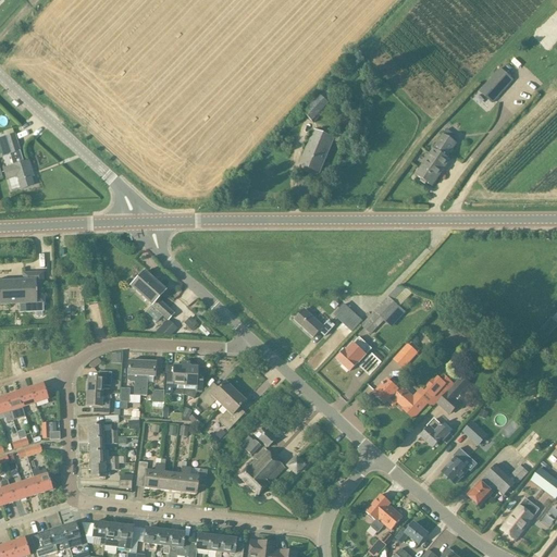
[(514,81),(500,69),(484,86),(497,98),(514,81)]
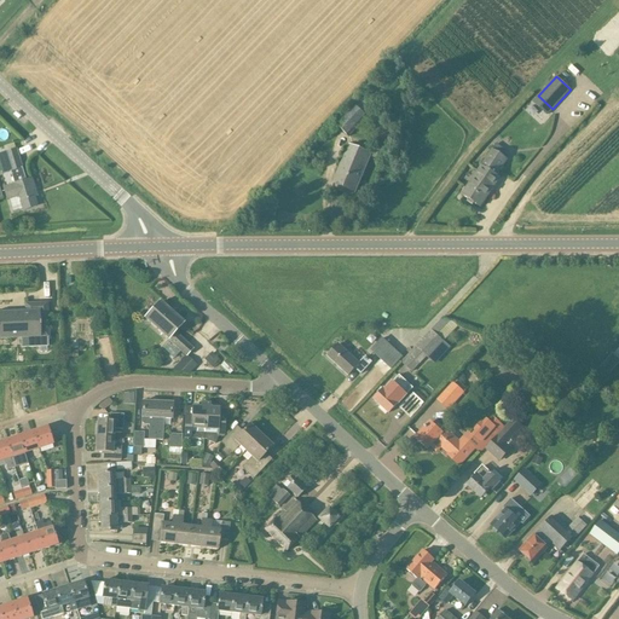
[(364,97),(335,125),(350,139),(368,119),(376,109),(364,97)]
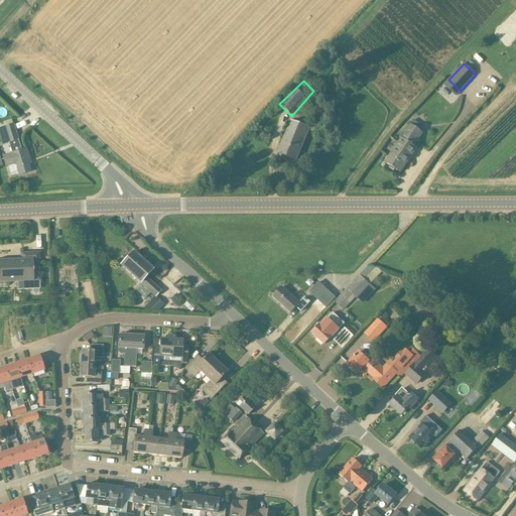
[(319,134),(325,122),(314,118),(309,130),(319,134)]
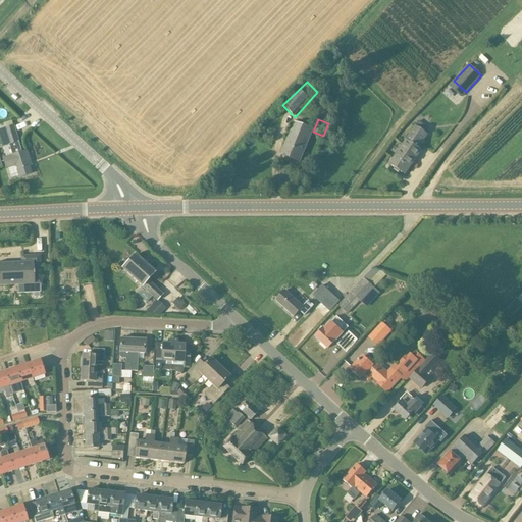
[(419,121),(415,126),(389,164),(406,175),(421,151),(418,149),(427,135),(424,133),(427,128),(419,121)]
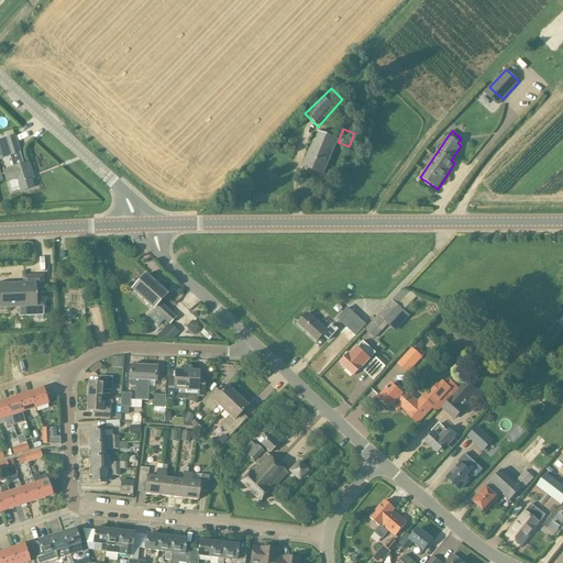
[(318,133),(304,167),(323,176),(338,142),(318,133)]
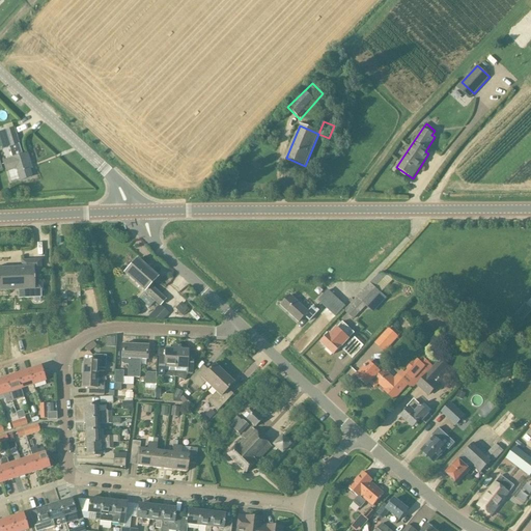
[(31,177),(29,169),(31,168),(27,154),(22,156),(14,129),(0,133),(0,144),(2,150),(9,148),(12,159),(3,162),(6,172),(8,171),(11,180),(19,177),(20,180),(31,177)]
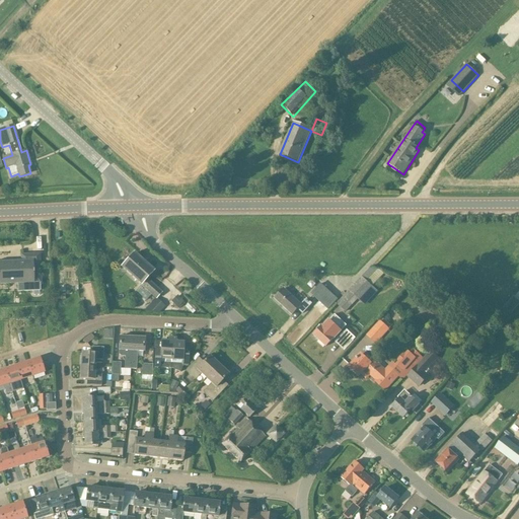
[(163,292),(147,277),(152,271),(133,253),(121,268),(140,285),(157,299),(163,292)]
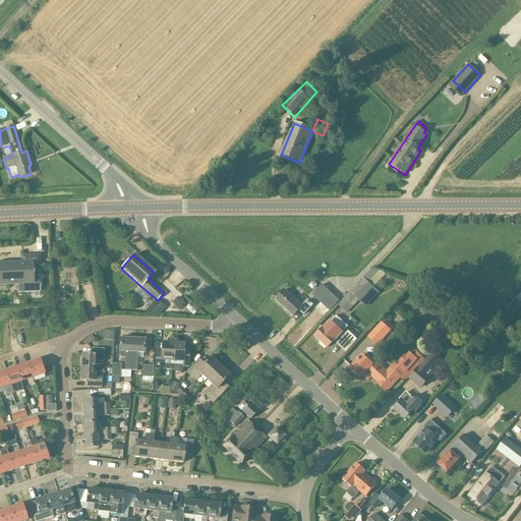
[(0,264),(0,285),(17,285),(17,293),(41,292),(40,284),(41,284),(40,255),(21,256),(22,264),(0,264)]
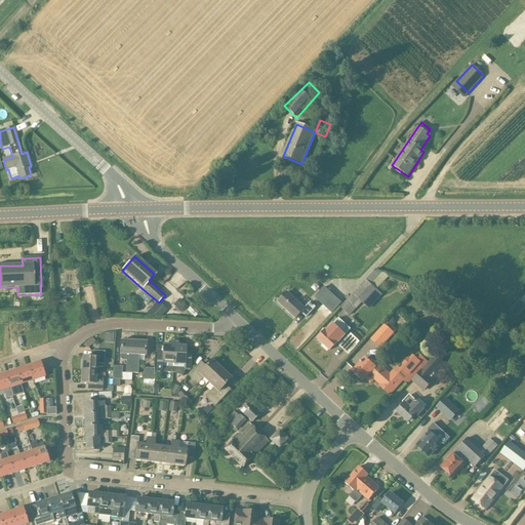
[(376,290),(366,281),(353,294),(355,296),(342,310),(349,316),(361,303),(363,304),(376,290)]
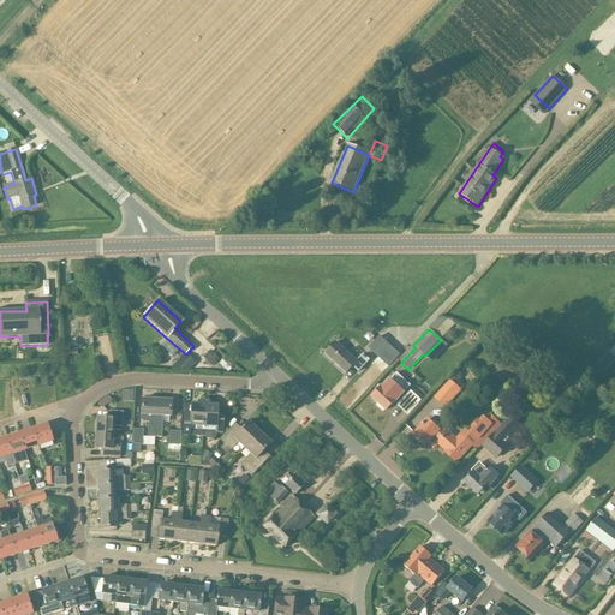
[(368,347),(388,366),(400,353),(380,334),(368,347)]
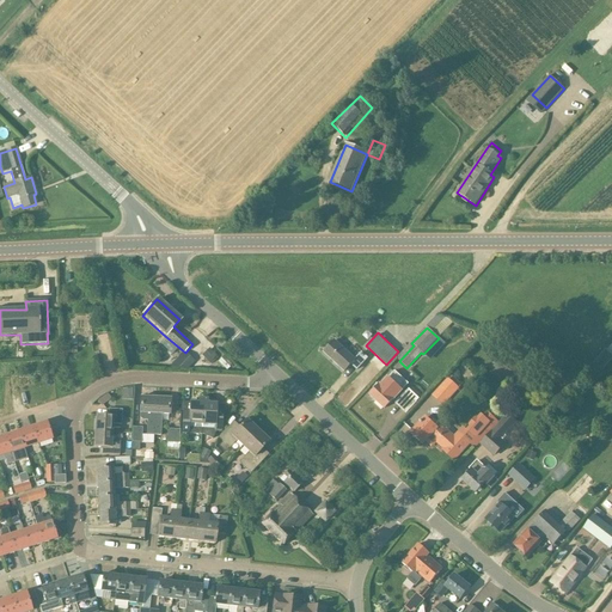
[(361,353),(355,360),(335,341),(324,353),(344,372),(350,365),(357,371),(368,359),(361,353)]
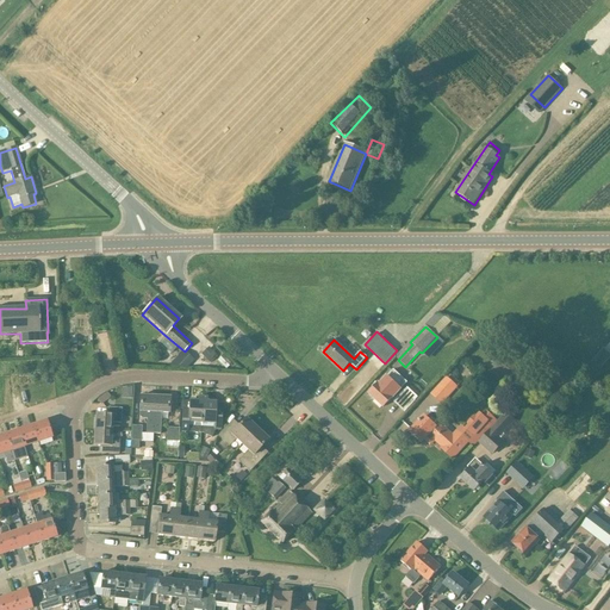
[(209,347),(201,354),(209,362),(216,355),(209,347)]
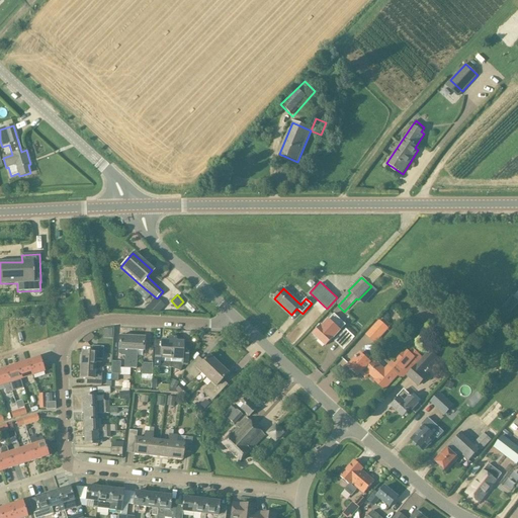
[(517,300),(512,296),(501,311),(507,316),(517,303),(517,300)]
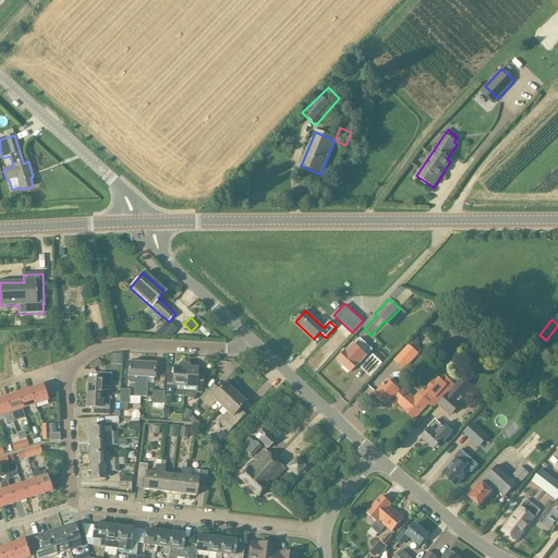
[(26,351),(24,342),(16,344),(19,353),(26,351)]
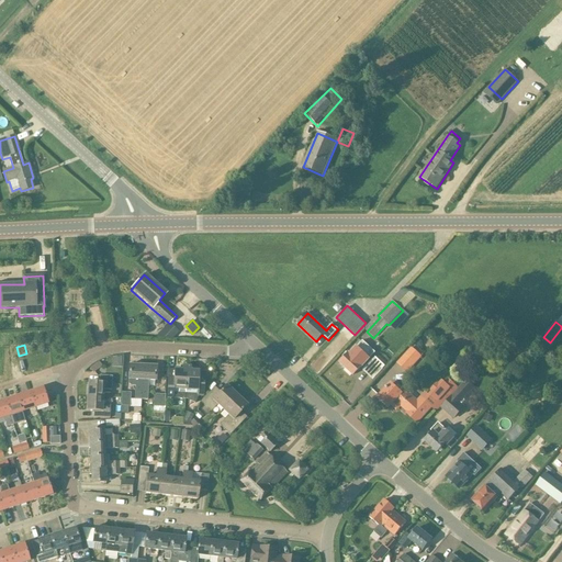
[(422,357),(412,347),(396,363),(407,373),(422,357)]
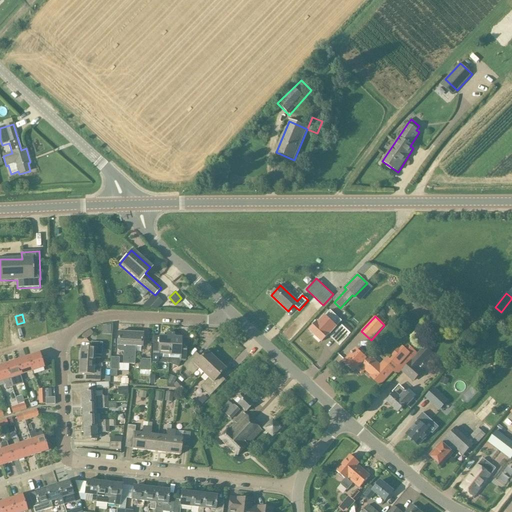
[(330,323),(324,317),(318,323),(317,323),(310,331),(315,336),(314,338),(319,343),(320,341),(321,342),(328,334),(329,335),(336,327),(331,322),(330,323)]
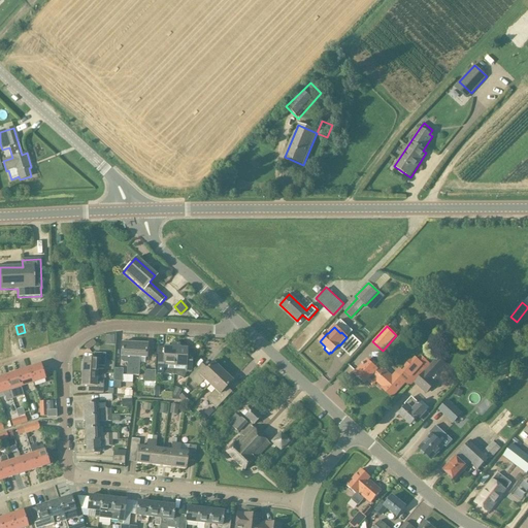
[(114,344),(113,335),(105,335),(105,344),(114,344)]
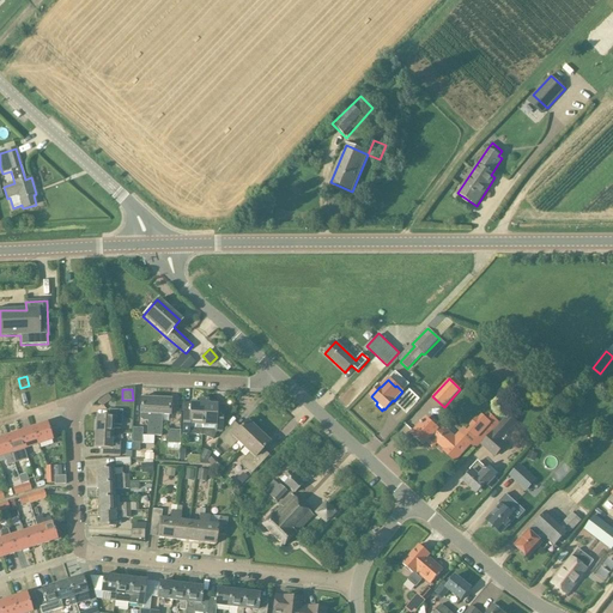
[(406,392),(396,402),(406,412),(417,401),(406,392)]
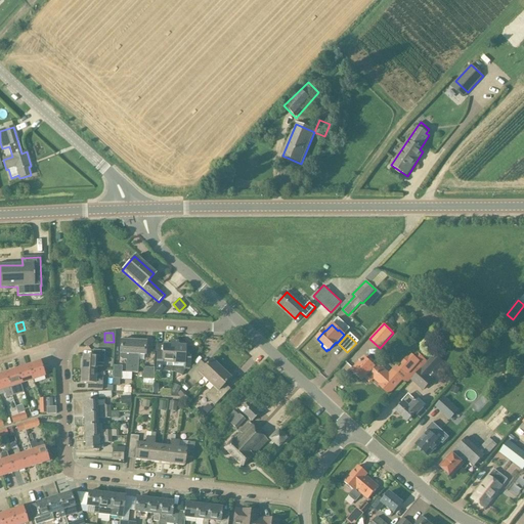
[(84,343),(87,348),(95,342),(92,338),(84,343)]
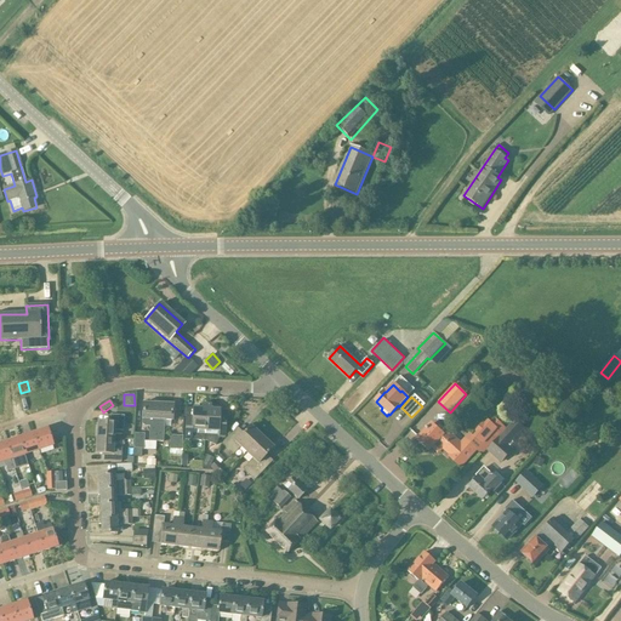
[(155,442),(157,434),(158,404),(143,403),(142,419),(142,423),(143,426),(148,426),(148,440),(155,442)]
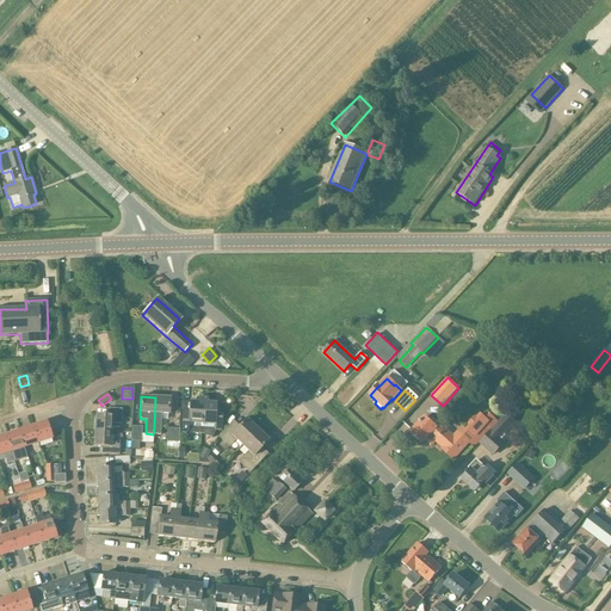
[(170,397),(155,397),(154,427),(160,429),(161,413),(168,414),(170,397)]
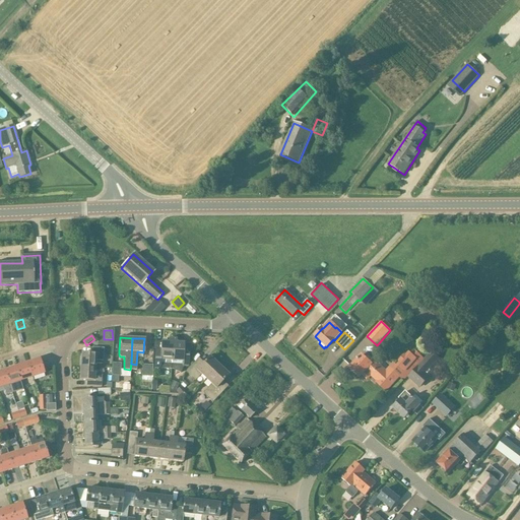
[(173,339),(170,339),(170,341),(168,342),(161,341),(161,348),(156,348),(155,368),(171,368),(173,339)]
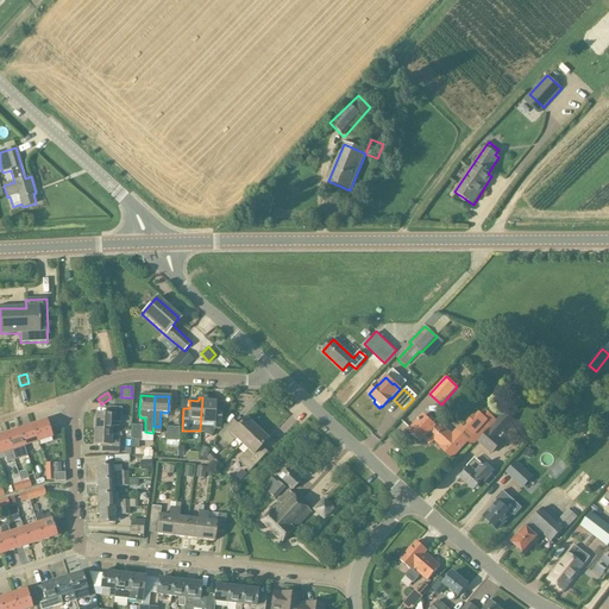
[(200,431),(203,432),(212,435),(215,429),(219,429),(220,414),(225,414),(225,410),(223,408),(221,408),(221,407),(215,407),(215,401),(208,401),(207,400),(207,397),(202,397),(200,431)]
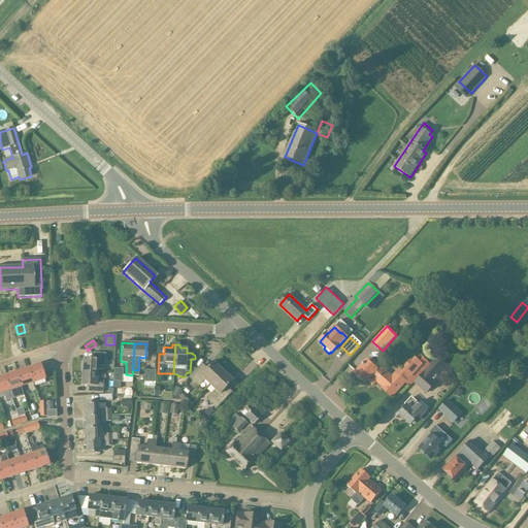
[(96,372),(96,365),(104,366),(105,353),(94,353),(93,359),(83,358),(83,371),(96,372)]
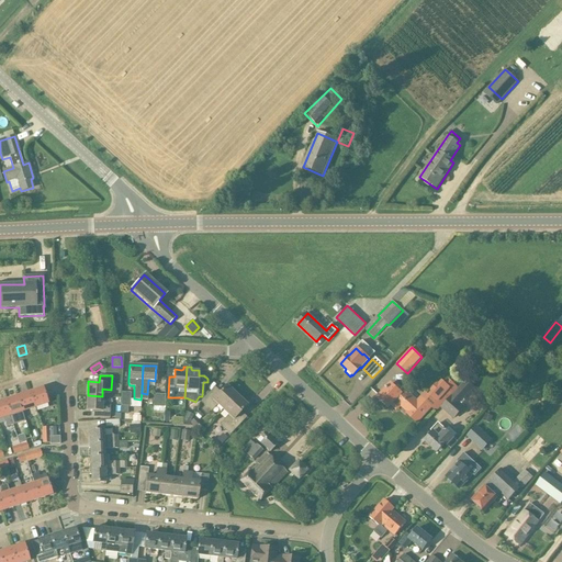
[(411,396),(401,406),(407,412),(405,414),(417,425),(434,407),(437,411),(459,386),(449,378),(446,382),(442,379),(439,382),(438,382),(431,390),(428,394),(426,391),(417,402),(411,396)]
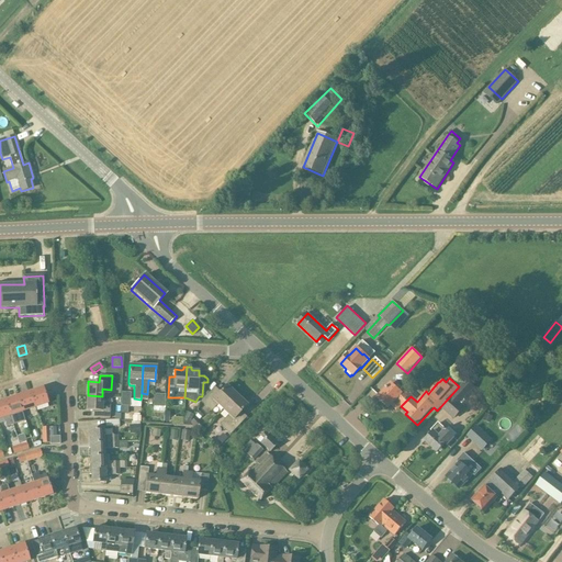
[(467,379),(441,406),(454,419),(465,406),(461,402),(475,386),(467,379)]
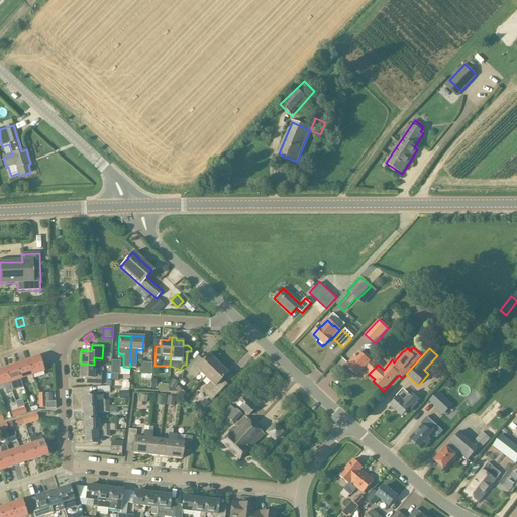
[(363,369),(369,374),(378,365),(366,353),(363,356),(358,352),(346,366),(356,376),(363,369)]
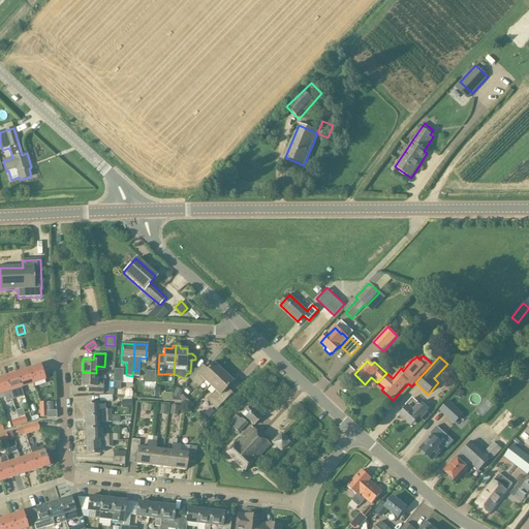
[(222,372),(213,364),(204,374),(198,369),(189,378),(198,387),(205,381),(210,385),(222,372)]
